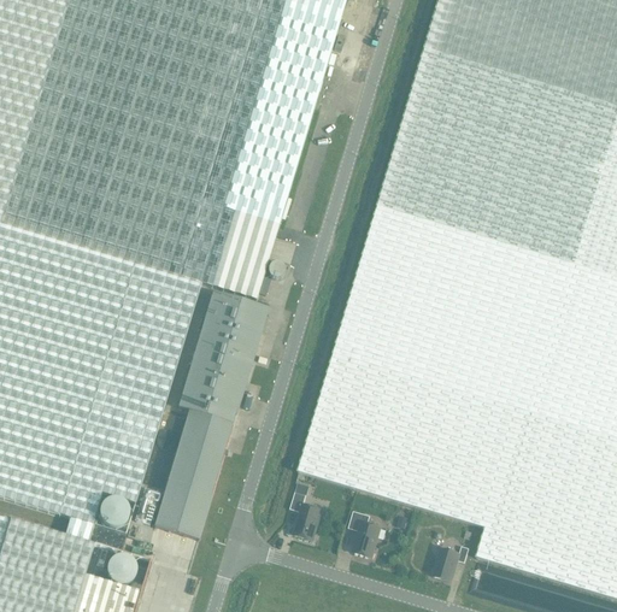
[(0,0),(0,495),(69,517),(92,524),(93,524),(103,490),(135,500),(201,281),(257,298),(346,0),(0,0)]
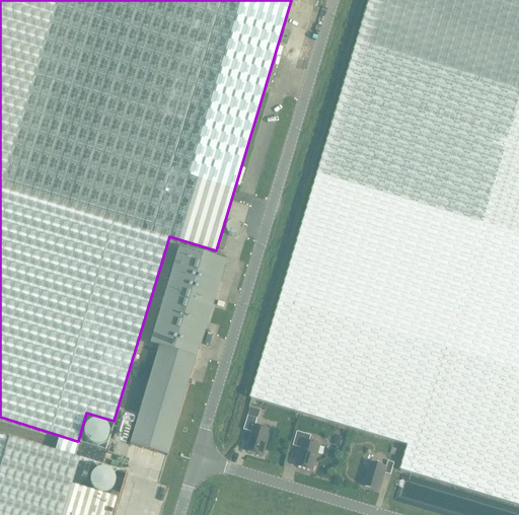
[(369,0),(250,396),(251,396),(409,443),(400,467),(518,502),(518,0),(369,0)]
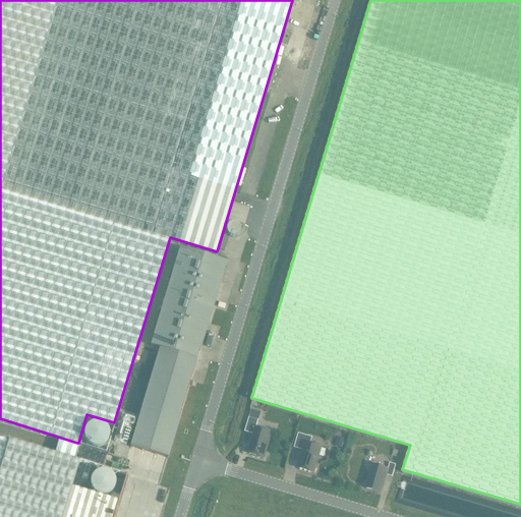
[(290,31),(285,29),(281,41),(287,42),(290,31)]
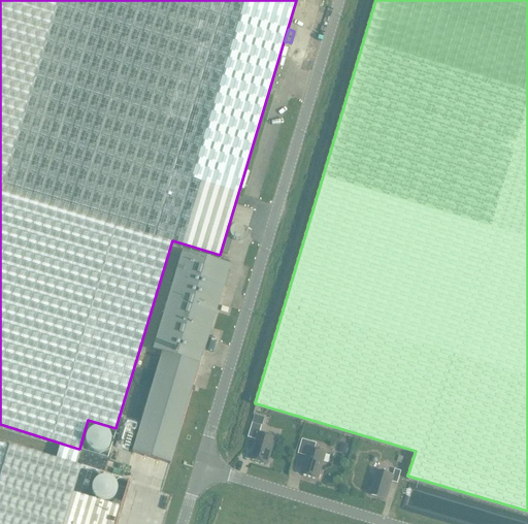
[(161,349),(132,449),(171,461),(230,262),(182,248),(153,347),(161,349)]
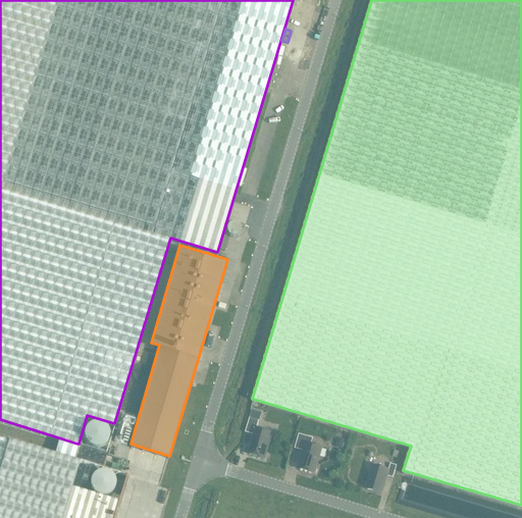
[(249,451),(264,455),(272,429),(257,425),(259,417),(250,414),(246,429),(254,431),(249,451)]
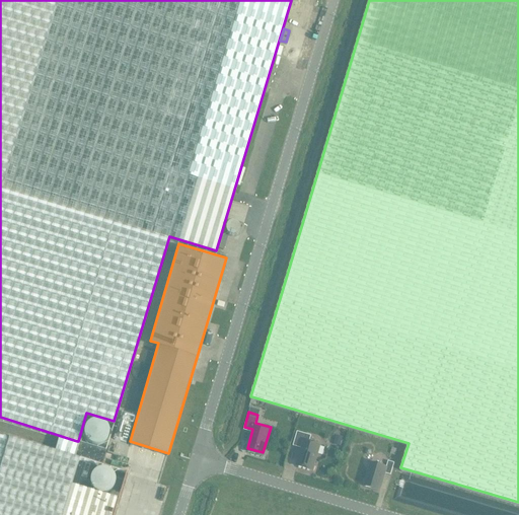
[(297,430),(293,442),(302,445),(297,462),(312,467),(320,442),(309,439),(311,433),(297,428),(297,430)]
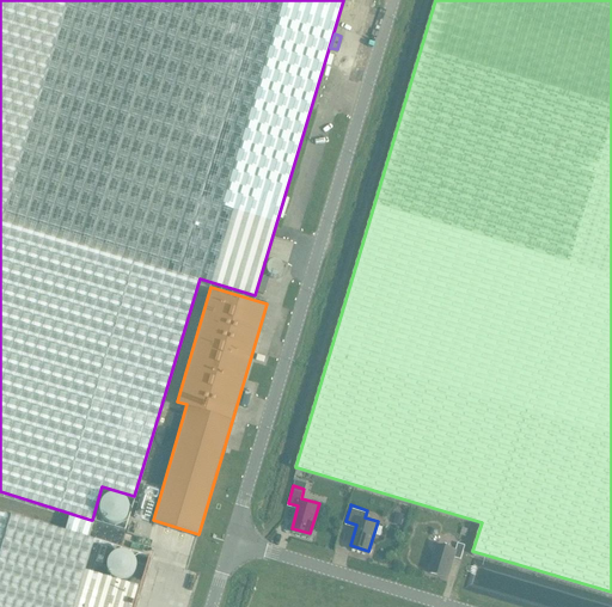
[(0,510),(0,606),(132,606),(139,584),(84,568),(92,538),(86,537),(63,529),(0,510)]
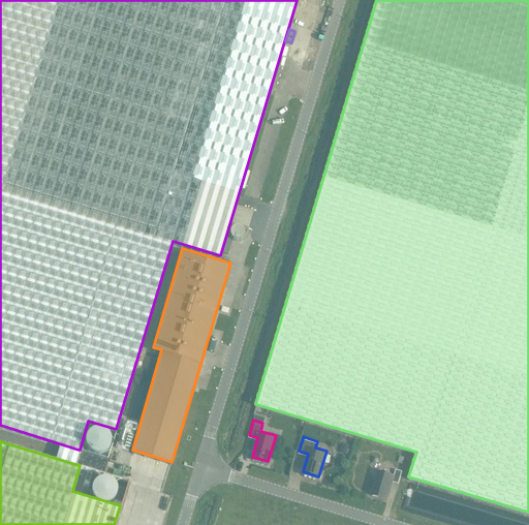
[(55,458),(74,464),(79,450),(59,443),(55,458)]
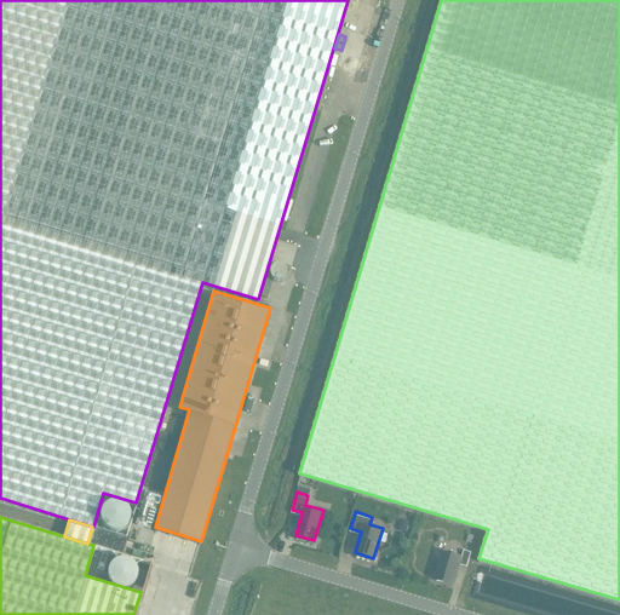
[(435,576),(454,582),(460,562),(468,563),(471,550),(464,547),(461,555),(443,550),(435,576)]
